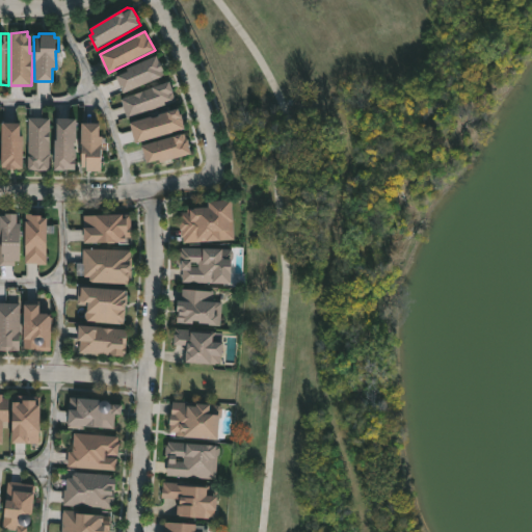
[(166,77),(125,94),(117,77),(129,72),(128,70),(158,57),(166,77)]
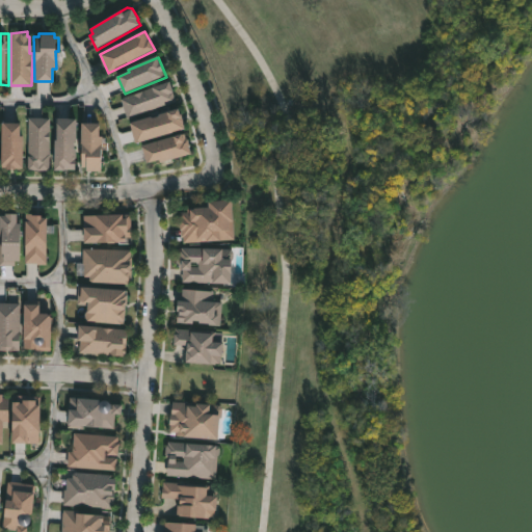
[(169,82),(177,102),(129,120),(122,99),(169,82)]
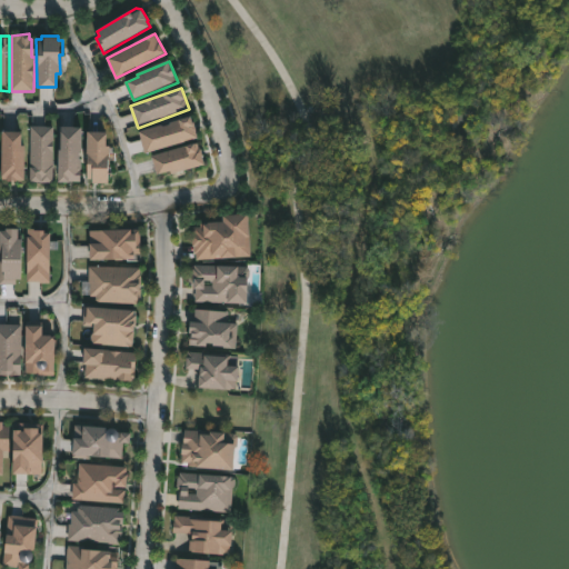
[(192,118),(199,139),(145,153),(139,132),(162,126),(165,128),(170,126),(172,123),(177,122),(192,118)]
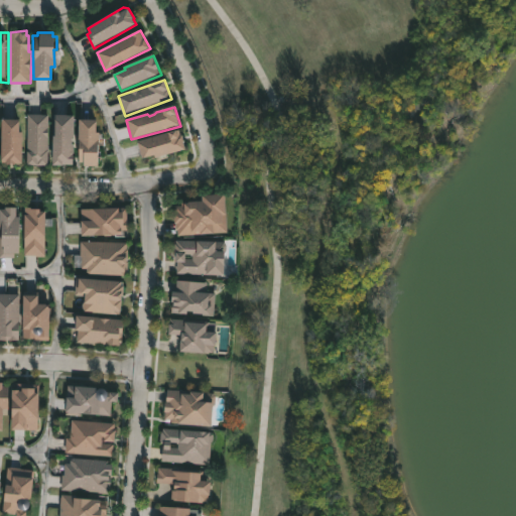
[(71,137),(71,144),(72,144),(72,164),(50,163),(51,122),(53,122),(53,114),(73,114),(72,137),(71,137)]
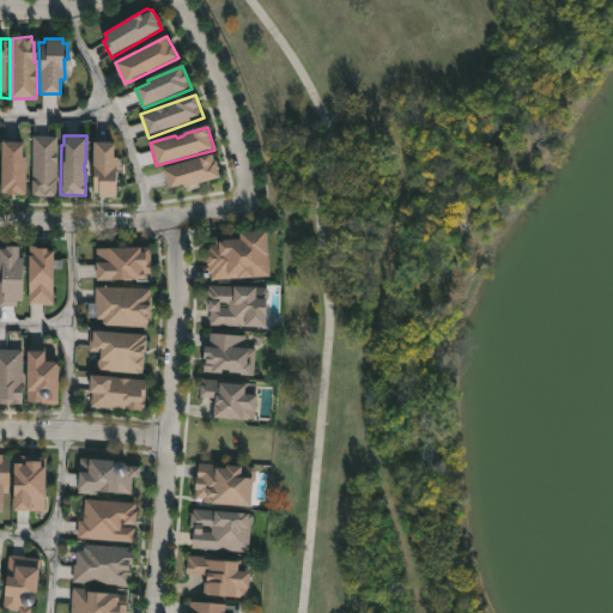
[(58,137),(58,196),(31,195),(32,178),(34,178),(34,137),(58,137)]
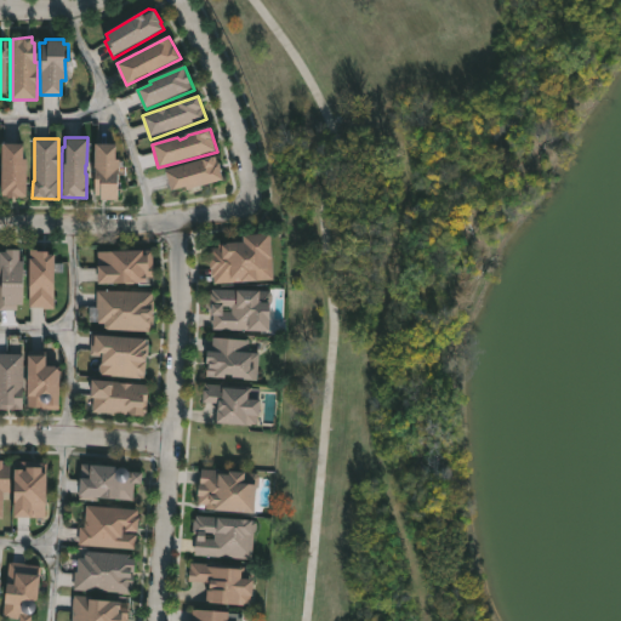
[(0,141),(21,141),(21,158),(26,158),(26,195),(0,195),(0,141)]
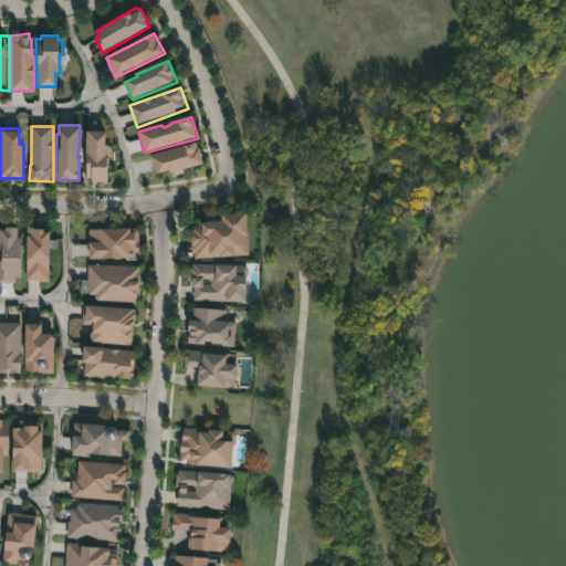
[(106,144),(103,181),(90,180),(90,178),(82,177),(85,128),(103,129),(103,144),(106,144)]
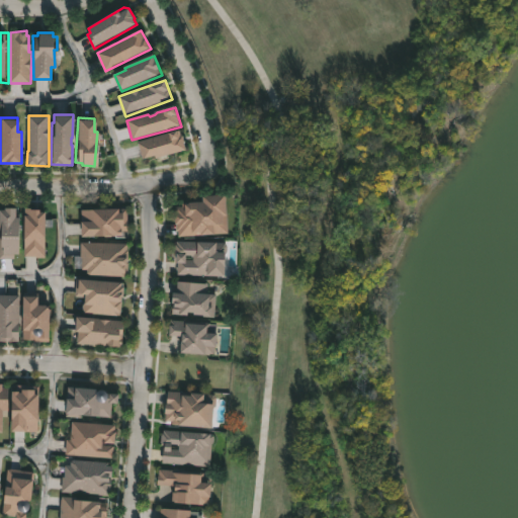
[(182,131),(187,151),(157,159),(156,156),(144,159),(139,143),(182,131)]
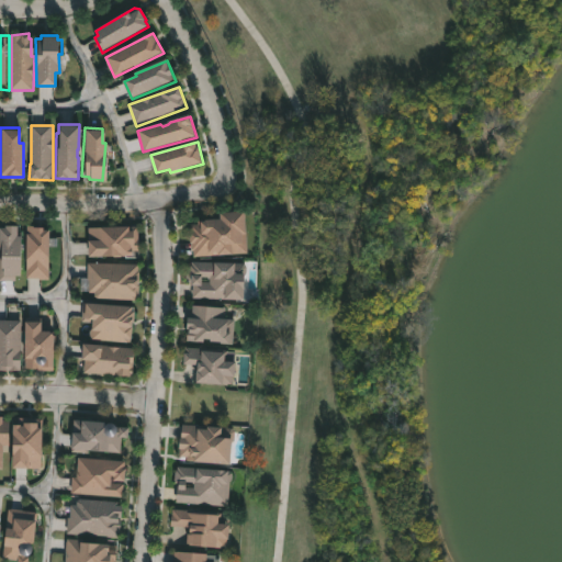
[(243,210),(244,228),(245,232),(247,232),(248,254),(193,257),(192,245),(190,245),(189,233),(191,232),(191,225),(199,224),(199,221),(203,221),(203,218),(218,217),(218,211),(243,210)]
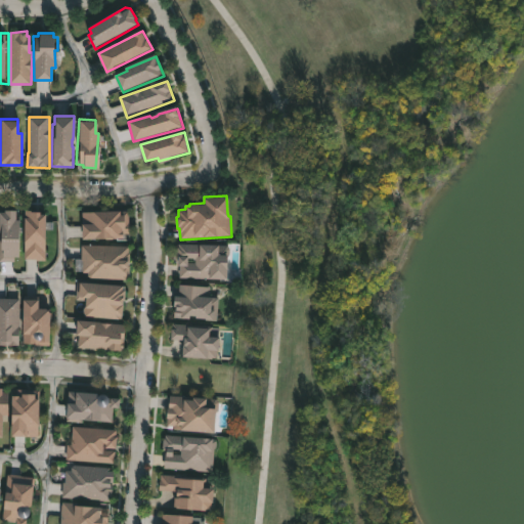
[(15,210),(14,220),(18,220),(17,257),(15,257),(15,262),(0,261),(0,212),(4,212),(4,209),(15,210)]
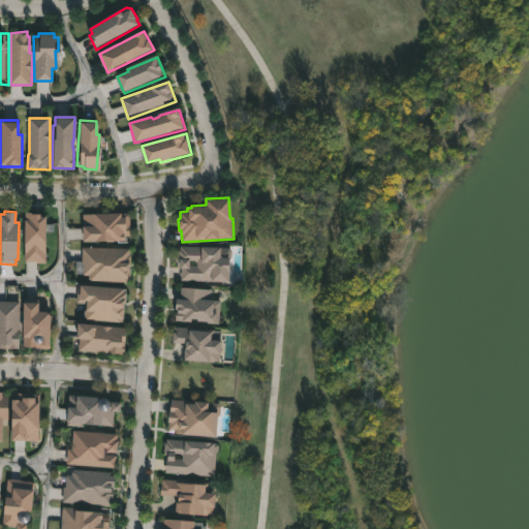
[(30,211),(30,213),(40,213),(40,216),(45,216),(47,263),(26,262),(26,246),(23,246),(23,219),(25,219),(25,212),(30,211)]
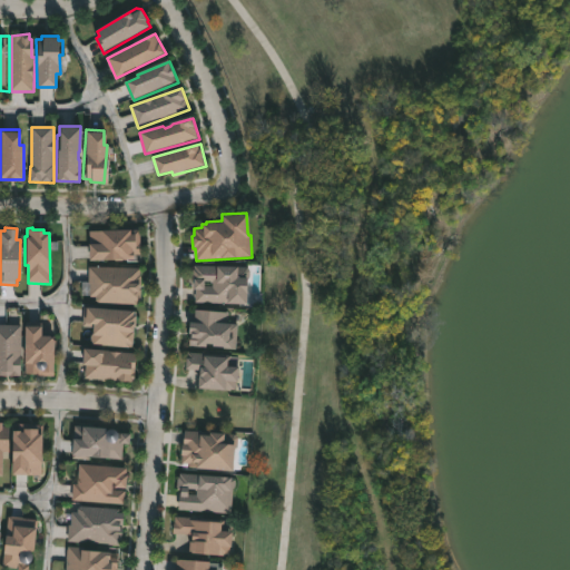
[(101,261),(88,262),(88,244),(90,244),(90,231),(141,228),(141,254),(134,254),(134,258),(101,261)]
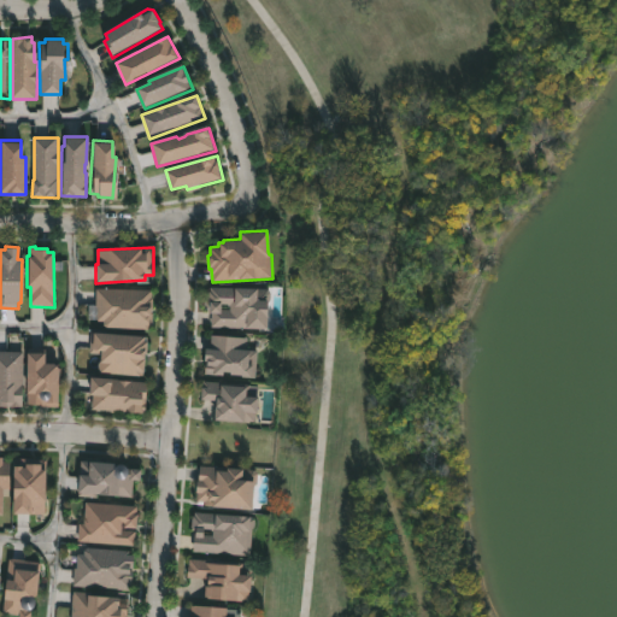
[(266,316),(266,327),(212,327),(211,305),(209,305),(209,288),(270,289),(271,293),(271,299),(266,305),(266,316)]
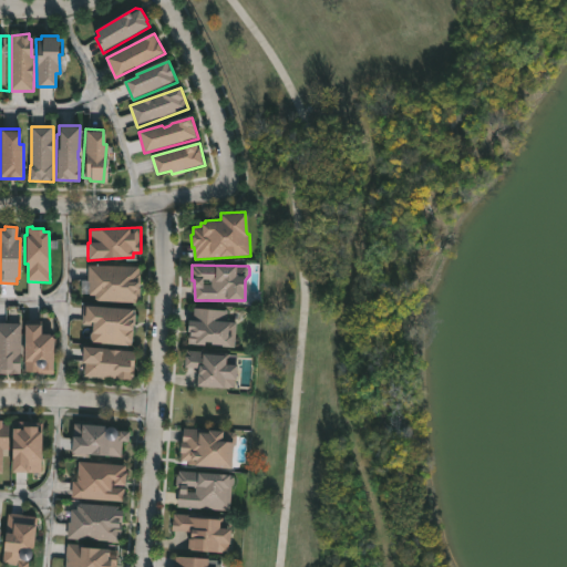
[(141,267),(140,298),(137,298),(137,302),(95,301),(96,296),(88,296),(89,266),(141,267)]
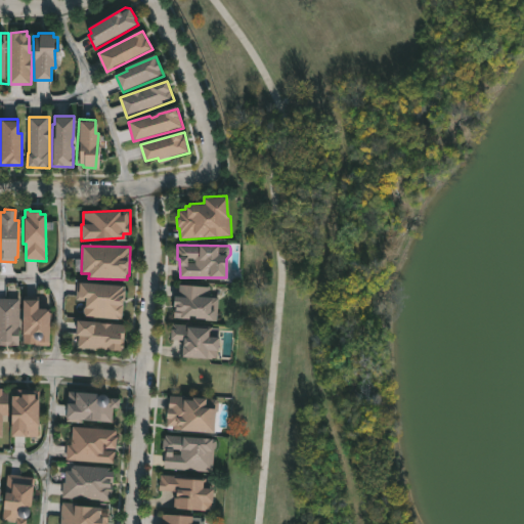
[(125,290),(124,300),(122,300),(121,305),(123,305),(122,319),(84,316),(86,299),(76,299),(78,282),(123,286),(123,290),(125,290)]
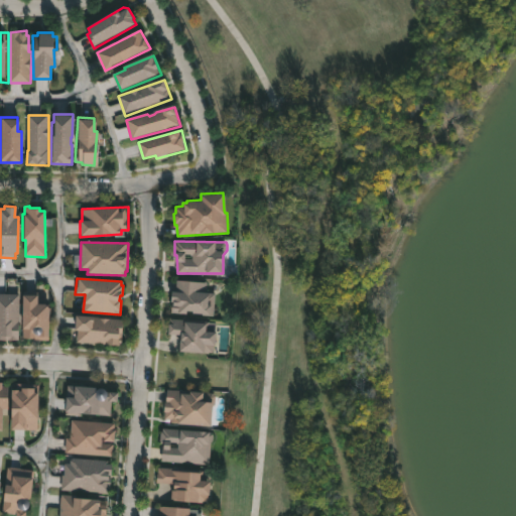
[(209,282),(208,291),(217,292),(215,316),(201,315),(201,313),(185,311),(185,315),(170,314),(171,299),(169,299),(169,290),(175,291),(176,280),(209,282)]
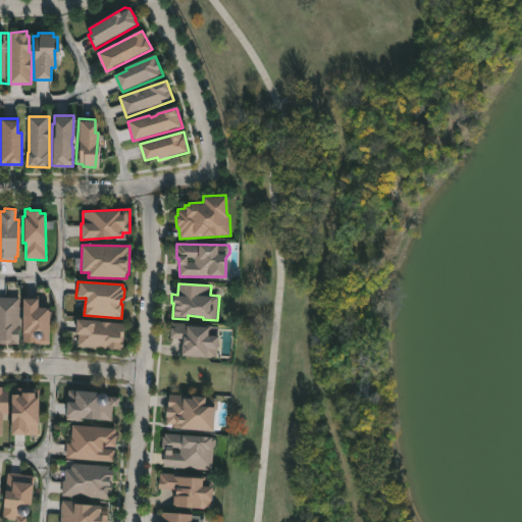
[(0,297),(20,298),(19,344),(0,343),(0,297)]
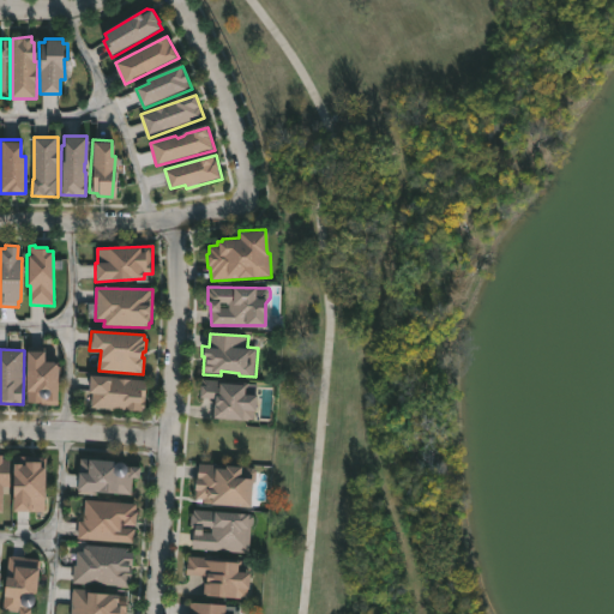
[(47,353),(47,362),(54,362),(61,368),(60,407),(44,405),(42,404),(37,403),(29,403),(29,351),(47,353)]
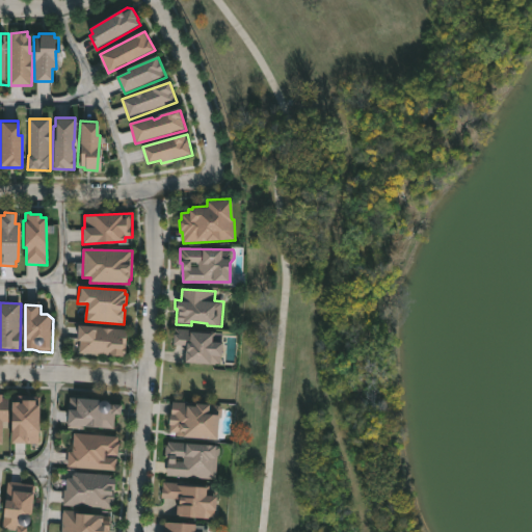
[(128,329),(126,356),(75,353),(77,325),(128,329)]
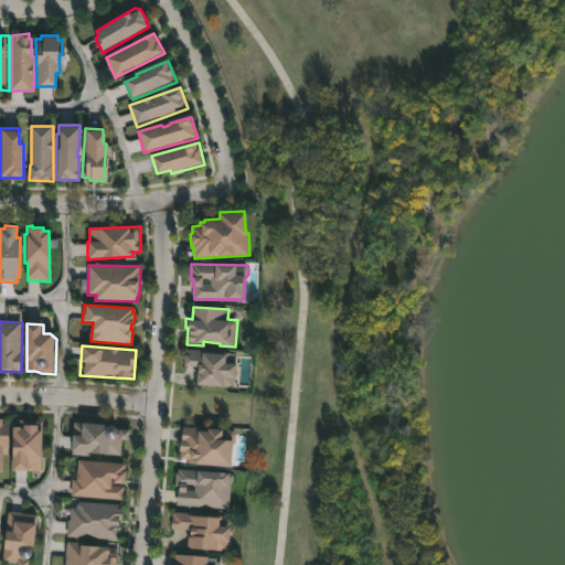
[(230,352),(230,363),(236,364),(235,385),(228,385),(228,387),(195,385),(198,366),(183,365),(184,354),(185,355),(187,350),(230,352)]
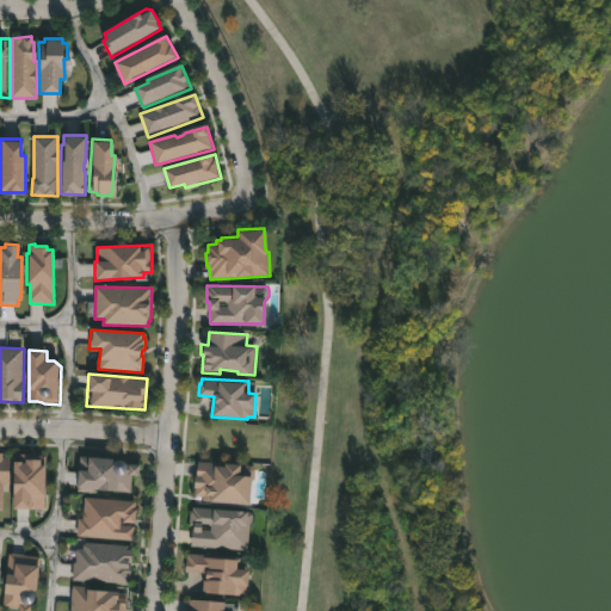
[(0,452),(2,452),(2,457),(10,458),(10,486),(4,486),(4,508),(0,508),(0,452)]
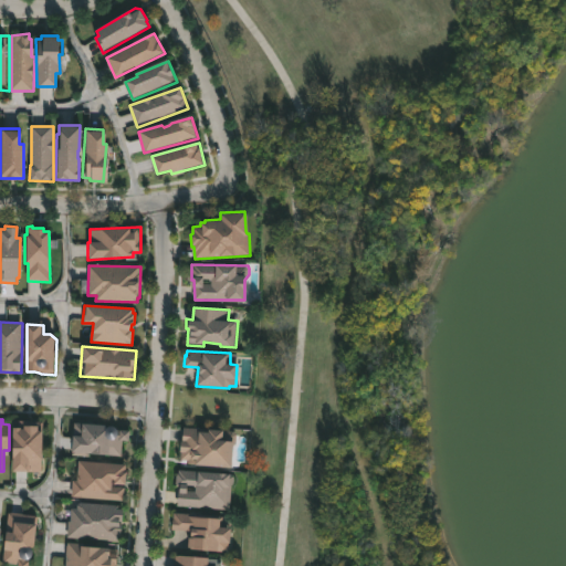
[(43,473),(13,473),(14,428),(19,429),(19,421),(43,421),(43,473)]
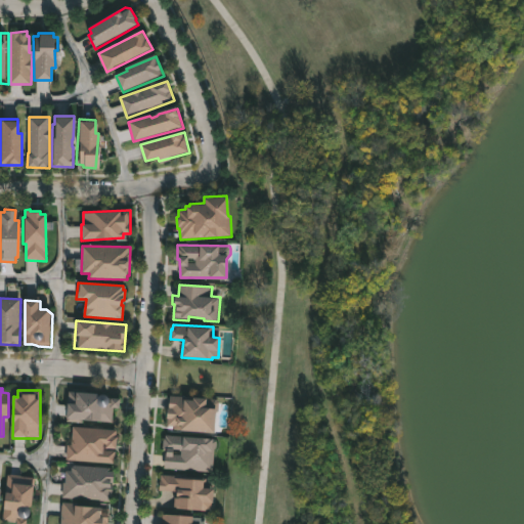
[(121,399),(120,409),(114,408),(113,424),(83,421),(83,424),(68,423),(70,393),(98,395),(111,399),(121,399)]
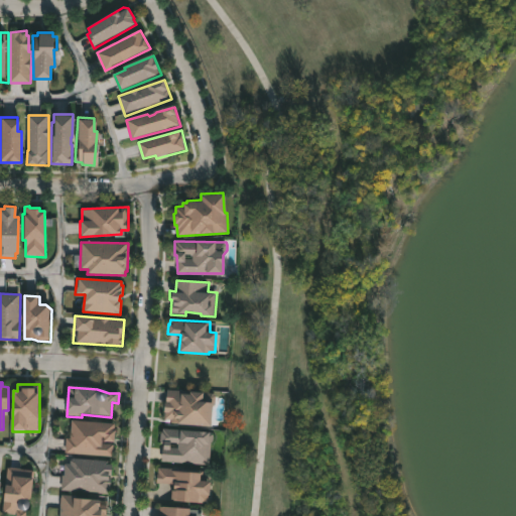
[(181,393),(189,393),(189,391),(203,392),(203,402),(213,402),(212,427),(171,425),(172,420),(163,419),(164,402),(167,402),(167,390),(181,390),(181,393)]
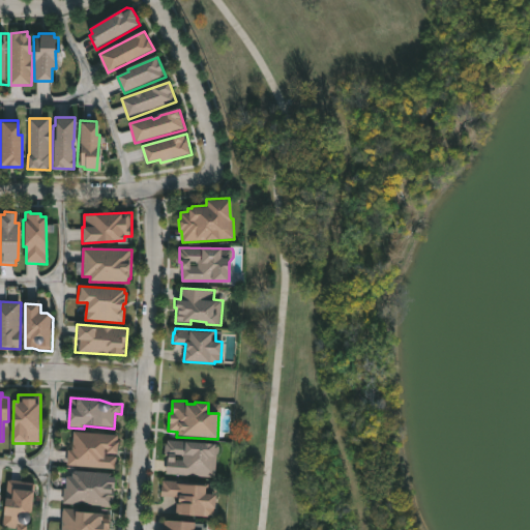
[(118,435),(115,469),(67,464),(68,450),(72,450),(75,432),(118,435)]
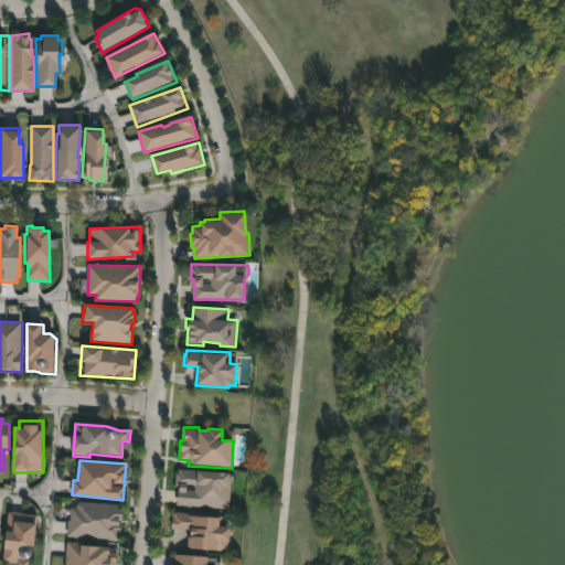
[(179,469),(235,473),(234,484),(231,483),(230,510),(177,505),(178,487),(176,487),(177,473),(179,473),(179,469)]
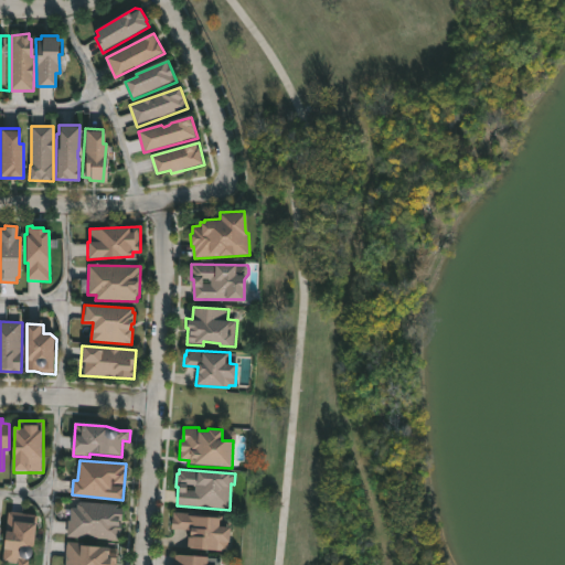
[(119,504),(118,509),(124,509),(121,523),(124,524),(123,541),(67,536),(72,508),(78,508),(80,501),(119,504)]
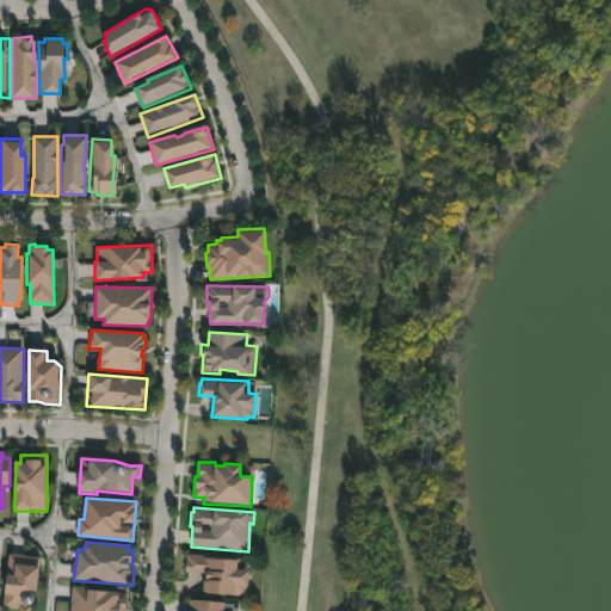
[(42,557),(37,593),(37,602),(32,608),(31,610),(19,610),(20,610),(12,609),(4,605),(10,554),(42,557)]
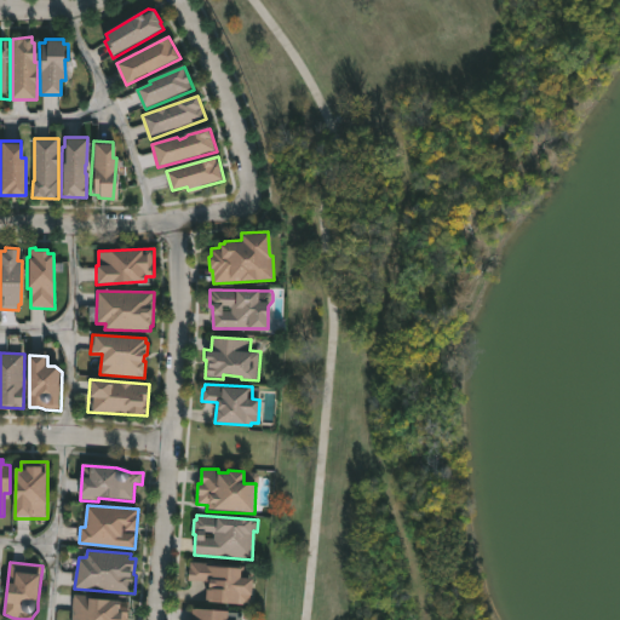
[(245,566),(245,578),(252,578),(250,603),(246,603),(246,606),(206,602),(205,601),(206,590),(208,590),(208,583),(188,580),(189,567),(191,568),(191,562),(245,566)]
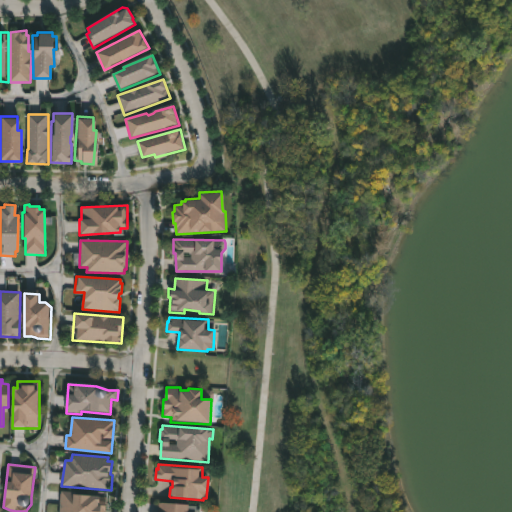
[(106,498),(105,511),(59,511),(61,491),(73,492),(73,496),(106,498)]
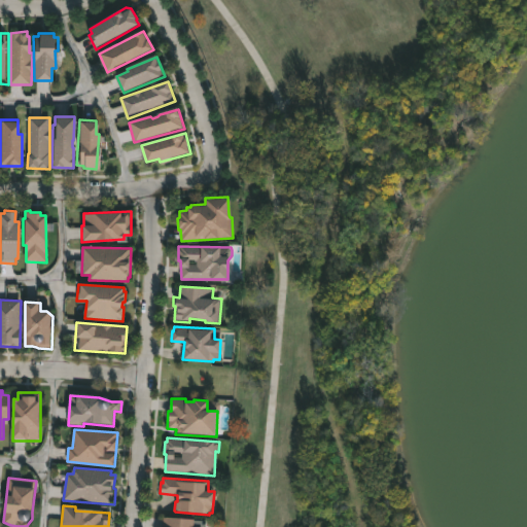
[(194,526),(163,526),(164,518),(194,520),(194,526)]
